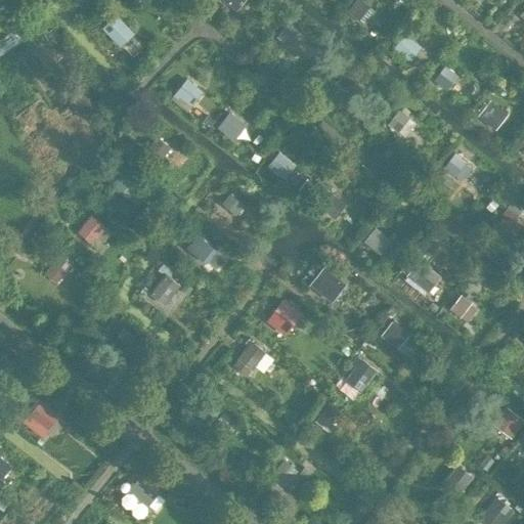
[(357,20),(369,5),(362,0),(355,0),(347,12),(357,20)]
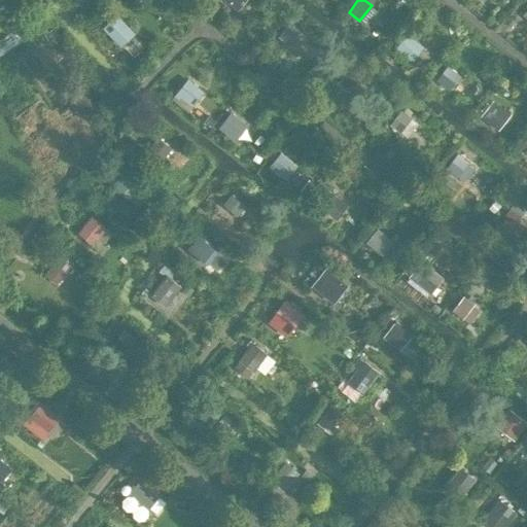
[(135,34),(116,14),(103,28),(121,47),(135,34)]
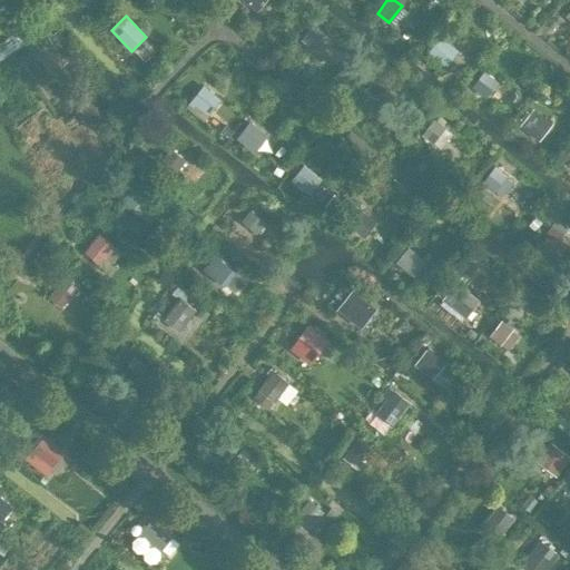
[(325,33),(314,23),(301,40),(313,49),(320,53),(331,40),(324,35),(325,33)]
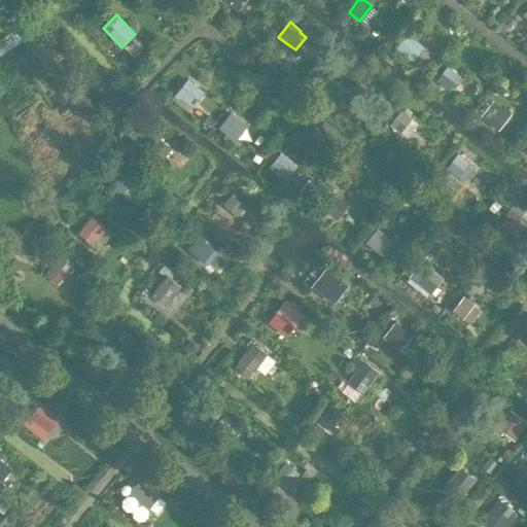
[(0,39),(0,50),(25,40),(21,31),(0,39)]
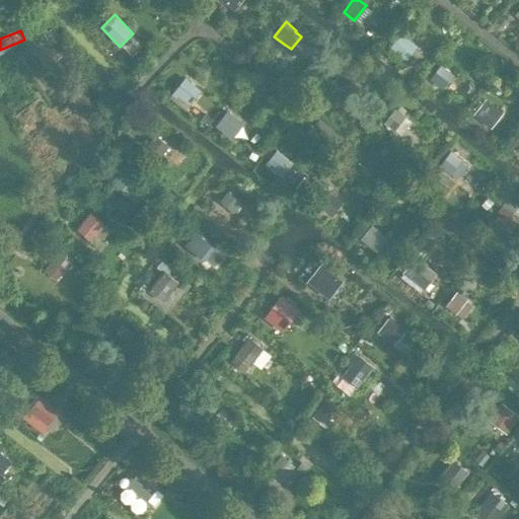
[(418,47),(399,32),(388,47),(406,61),(418,47)]
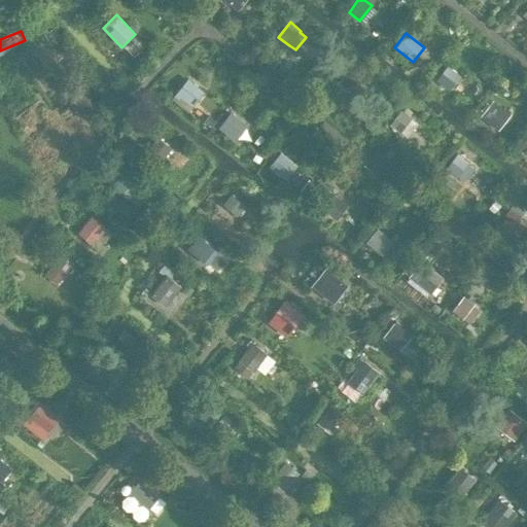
[(344,77),(339,83),(360,99),(367,90),(359,84),(363,79),(346,67),(341,74),(344,77)]
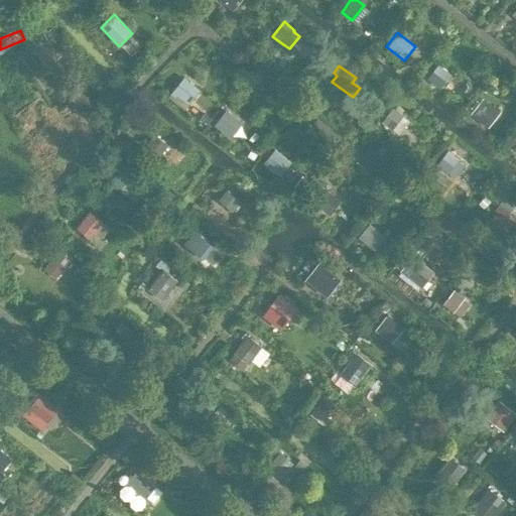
[(438,89),(449,75),(439,67),(427,81),(438,89)]
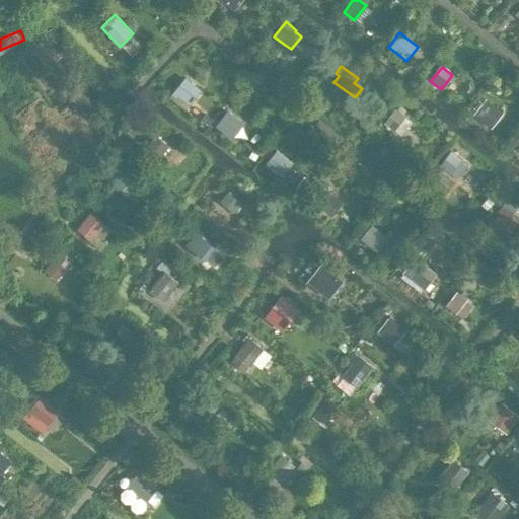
[(188,108),(202,91),(186,79),(171,95),(188,108)]
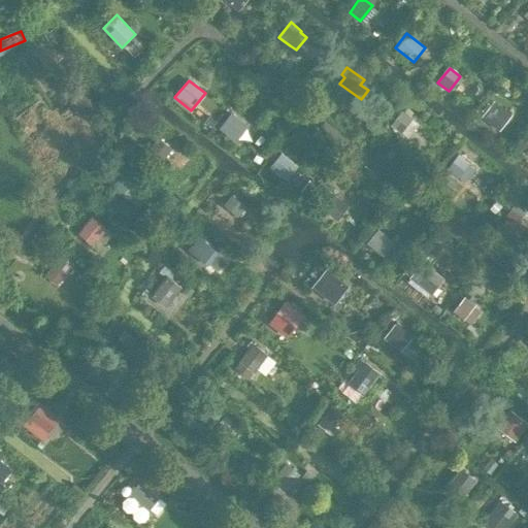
[(481,117),(499,131),(512,116),(493,101),(481,117)]
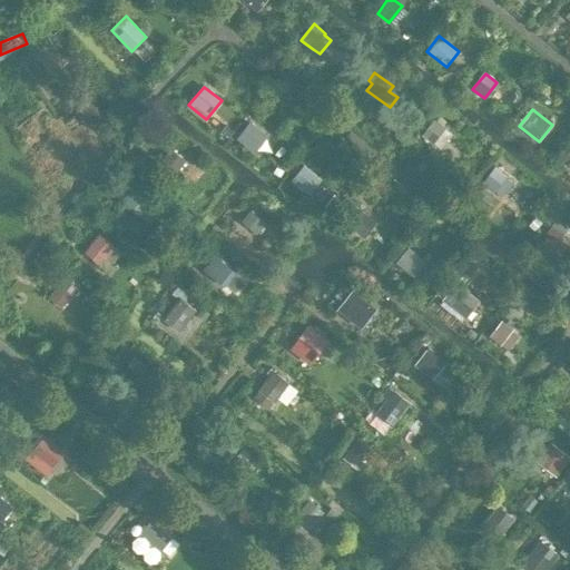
[(452,135),(443,127),(433,120),(421,136),(440,150),(452,135)]
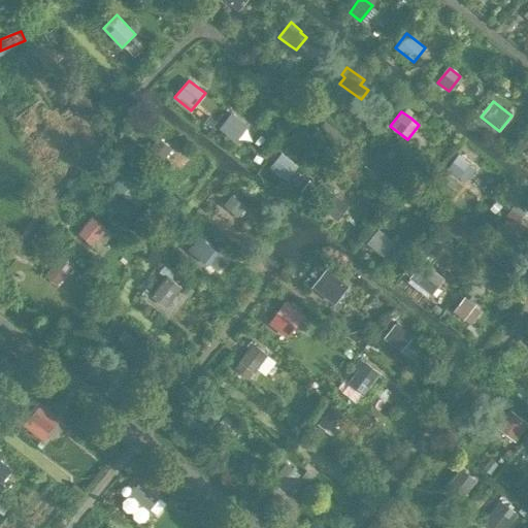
[(237,141),(248,127),(231,113),(220,129),(237,141)]
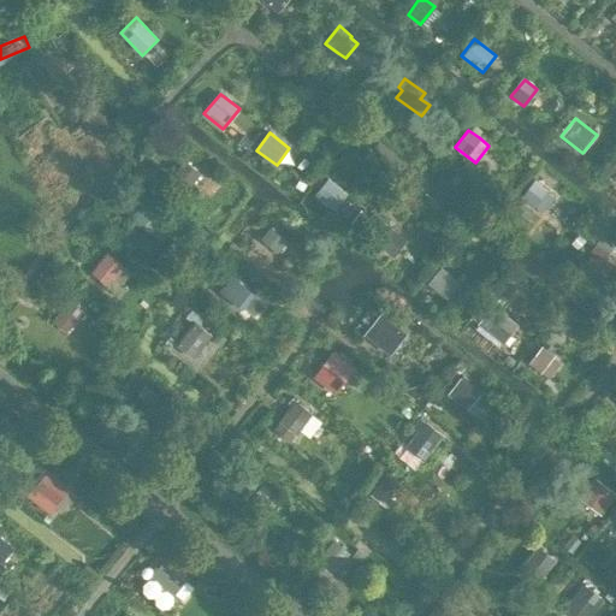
[(191,185),(201,175),(184,161),(175,172),(191,185)]
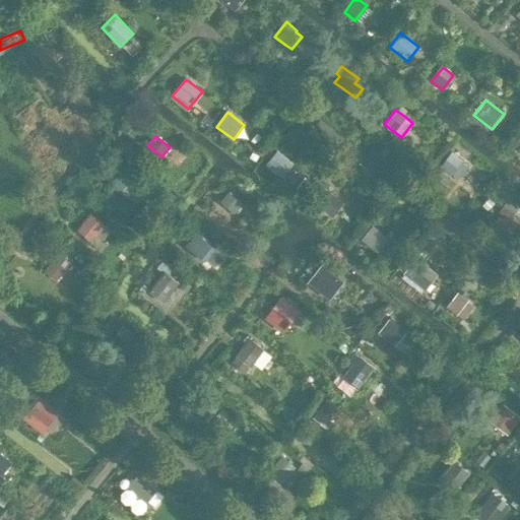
[(282,178),(294,164),(277,150),(266,165),(282,178)]
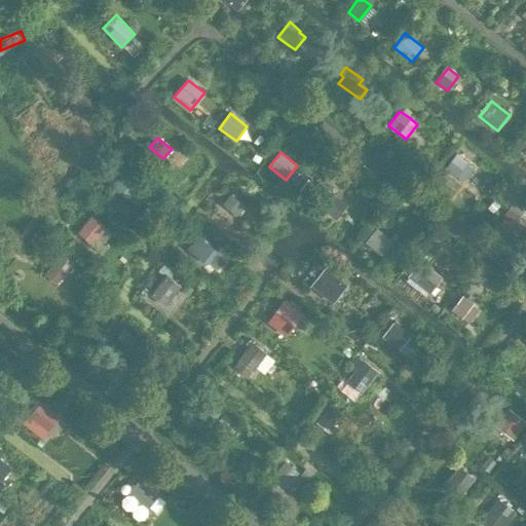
[(468,163),(470,161),(456,152),(444,170),(455,178),(456,178),(463,183),(475,167),(468,163)]
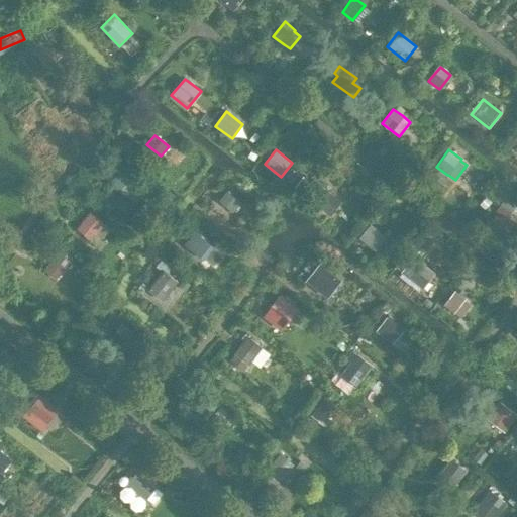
[(144,191),(121,172),(111,183),(135,202),(144,191)]
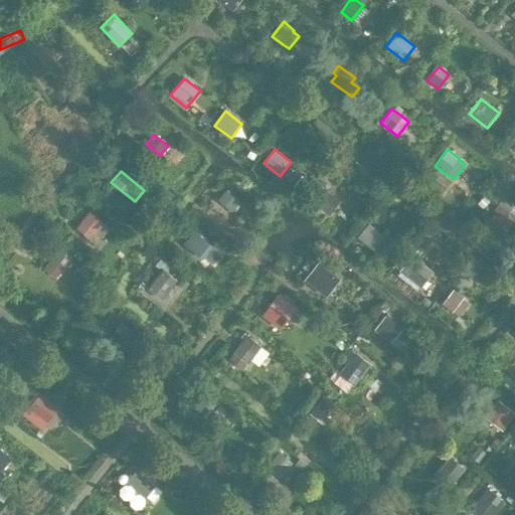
[(329,215),(340,201),(323,187),(312,201),(329,215)]
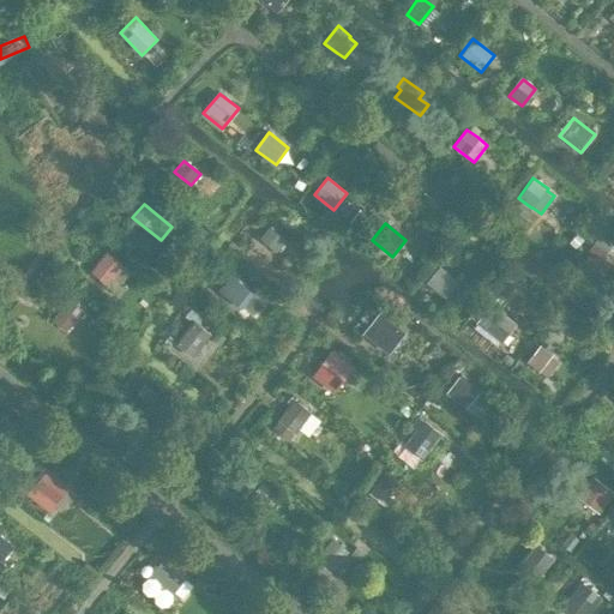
[(269,228),(260,240),(276,252),(284,241),(269,228)]
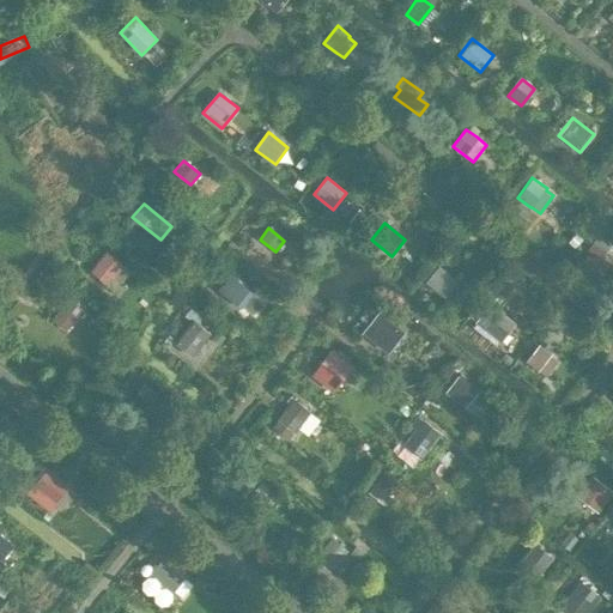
[(595,268),(612,244),(612,243),(601,235),(581,258),(595,268)]
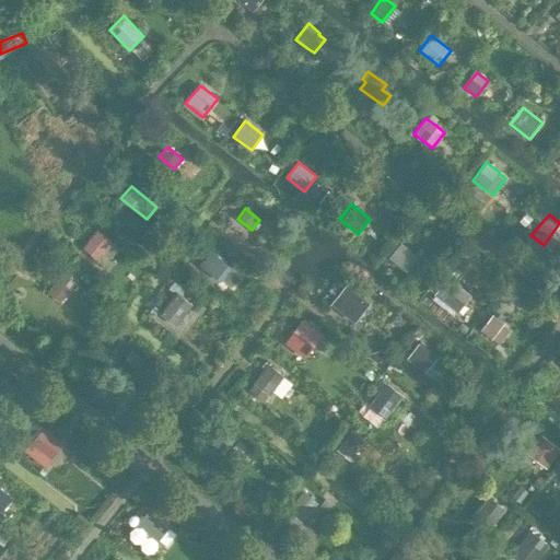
[(98,261),(112,243),(97,232),(84,248),(98,261)]
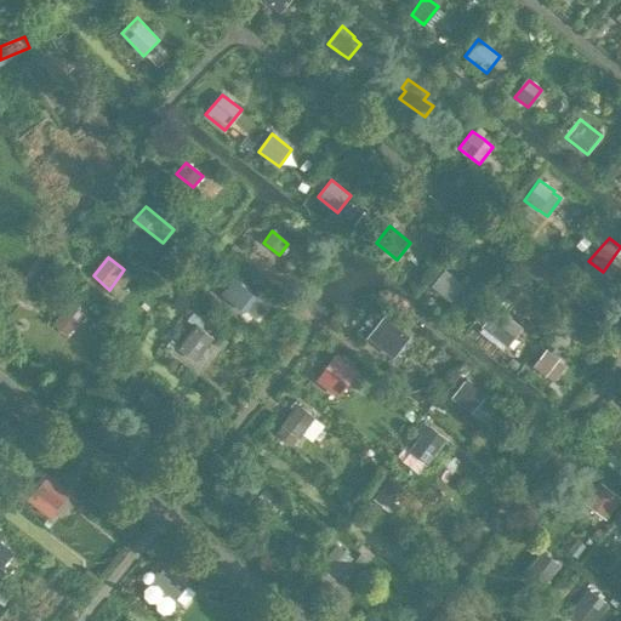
[(451,302),(465,285),(445,271),(432,286),(451,302)]
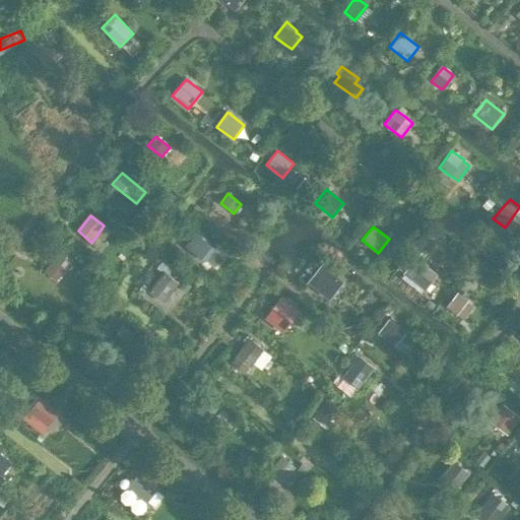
[(216,248),(196,233),(185,247),(205,262),(216,248)]
